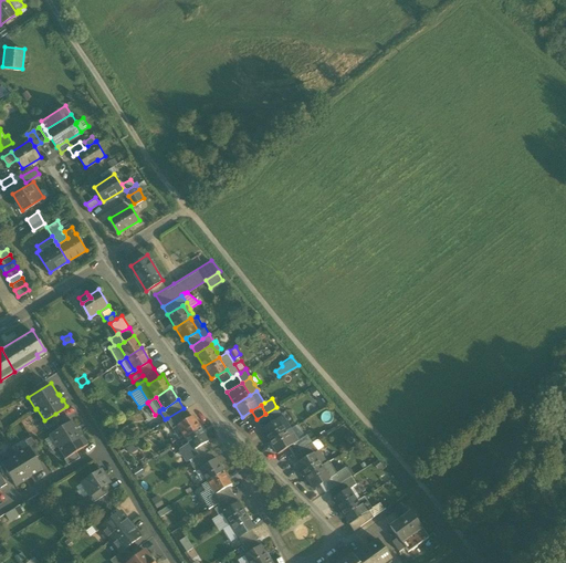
[(276,407),(265,414),(257,419),(261,427),(262,427),(272,420),(268,415),(279,408),(278,406),(276,407)]
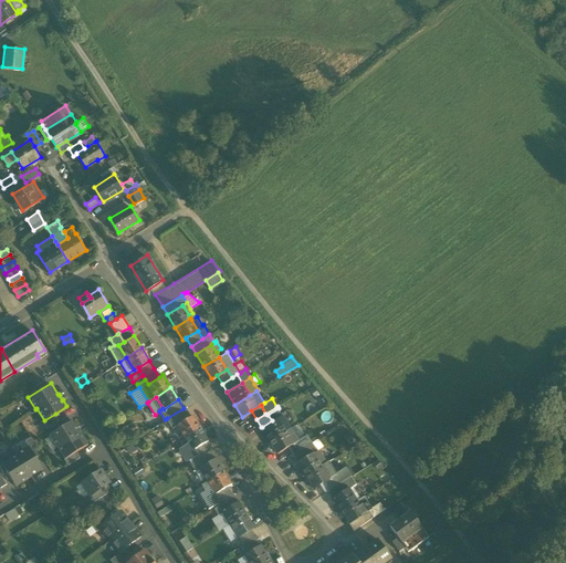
[(186,407),(184,408),(167,418),(173,427),(177,424),(177,423),(190,415),(186,407)]
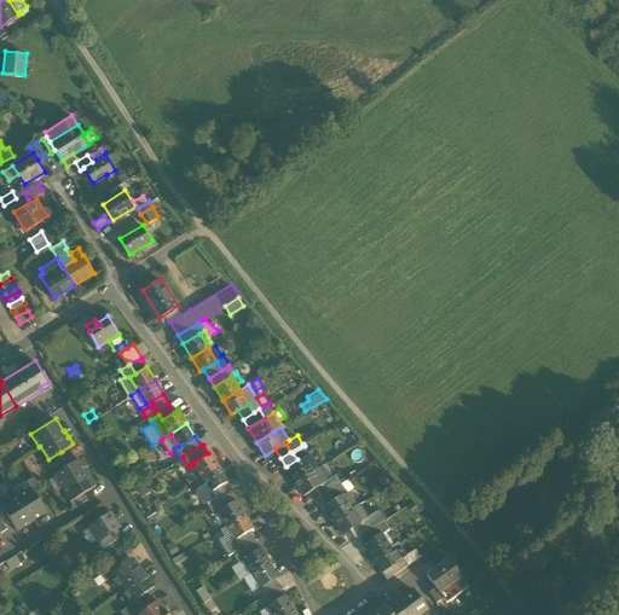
[(293,453),(298,459),(304,456),(312,469),(317,466),(305,446),(293,453)]
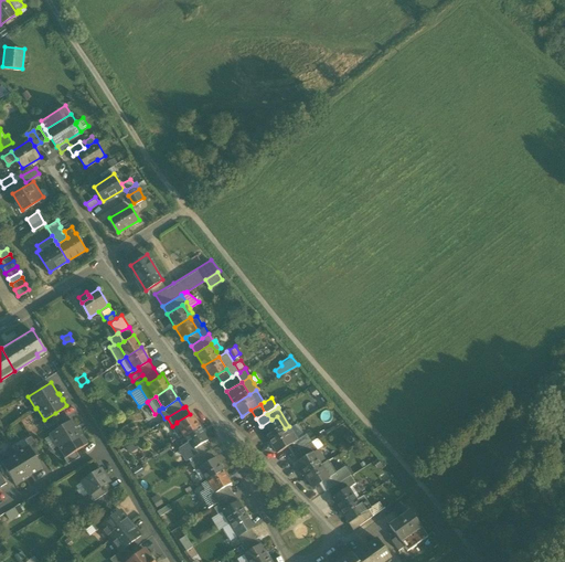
[(43,421),(46,426),(56,420),(59,419),(55,413),(44,420),(43,421)]
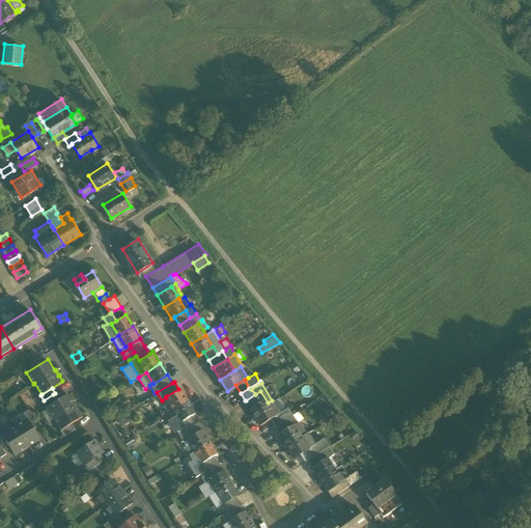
[(53,394),(56,399),(66,393),(63,388),(55,393),(53,394)]
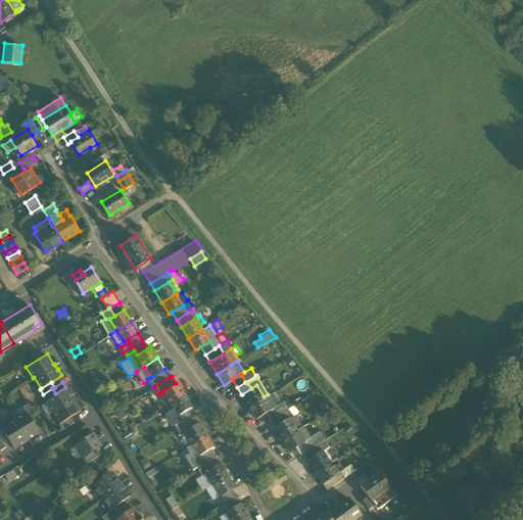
[(163,391),(171,403),(185,394),(178,382),(176,383),(163,390),(163,391)]
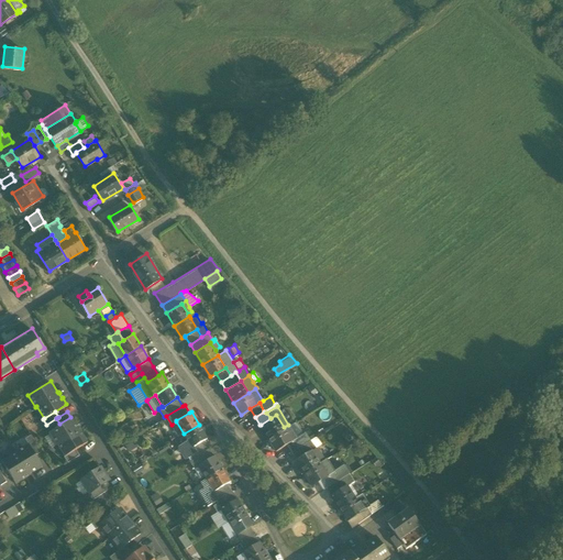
[(268,437),(284,427),(276,415),(271,418),(261,425),(268,437)]
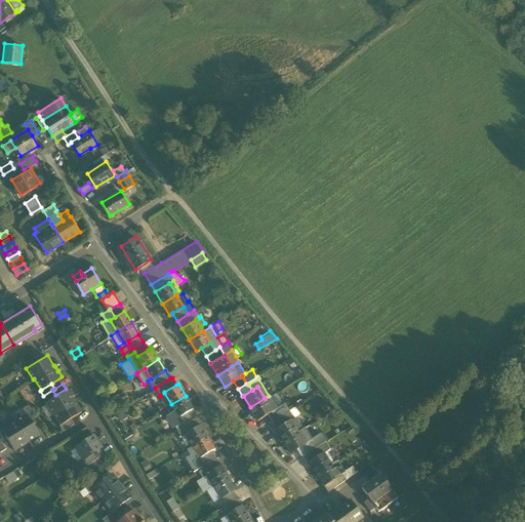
[(52,412),(53,412),(72,400),(70,396),(70,395),(67,389),(66,389),(55,395),(45,402),(46,403),(52,412)]
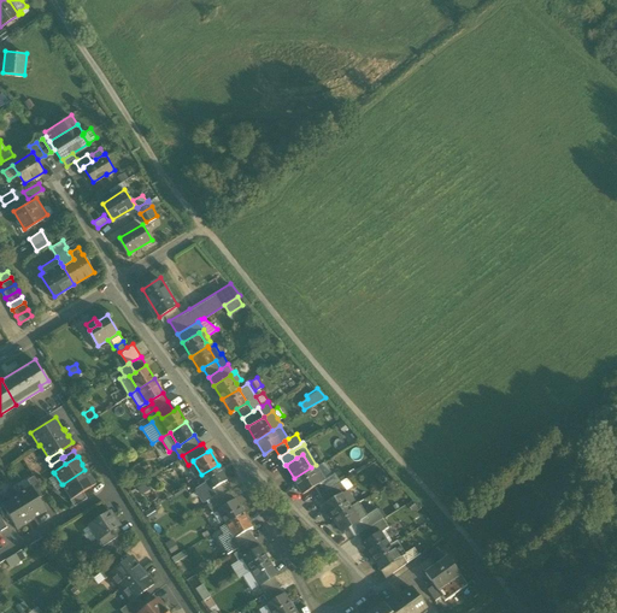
[(324,460),(316,465),(317,467),(324,478),(333,472),(324,460)]
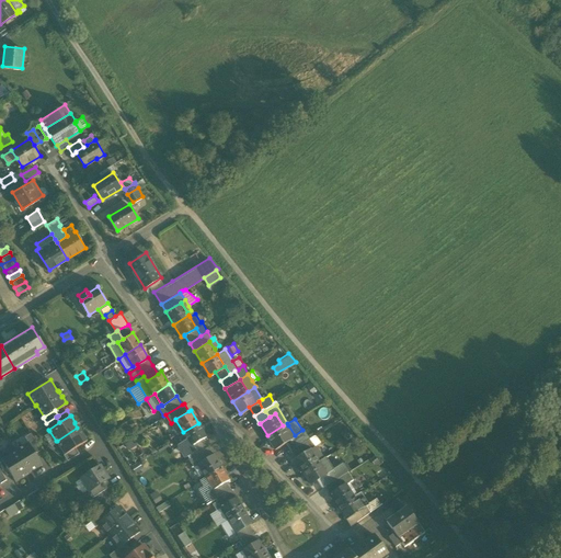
[(115,428),(119,434),(127,430),(123,423),(115,428)]
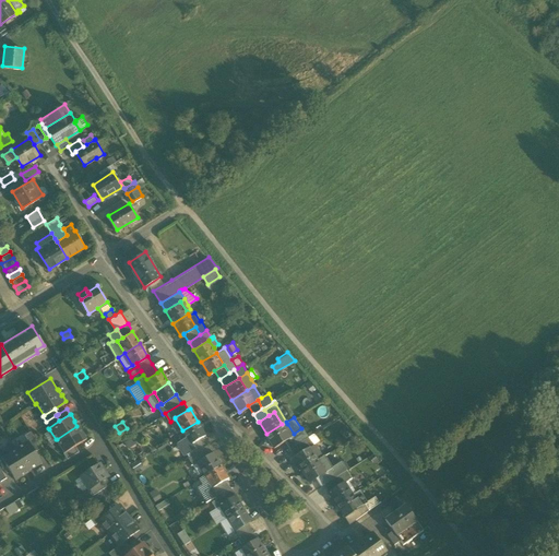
[(205,434),(198,422),(182,430),(186,436),(190,442),(191,442),(202,436),(205,434)]
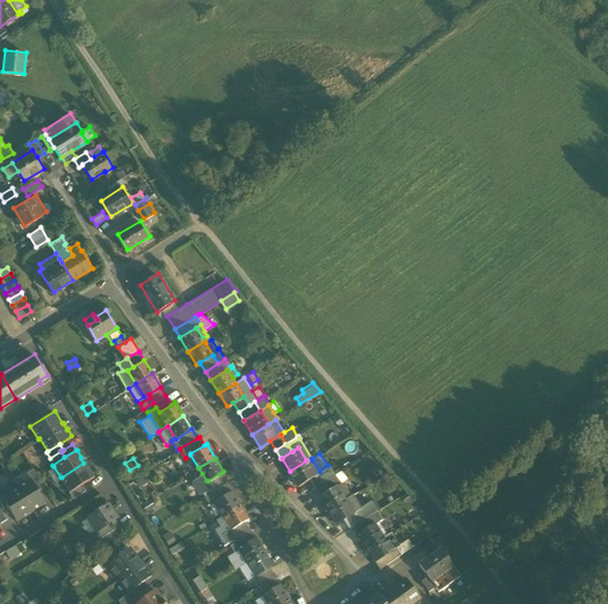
[(309,478),(315,475),(308,463),(306,461),(290,471),(298,485),(309,478)]
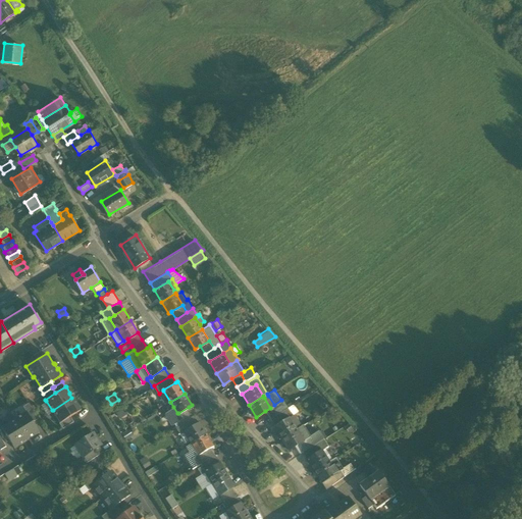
[(268,396),(264,398),(270,408),(274,405),(268,396)]
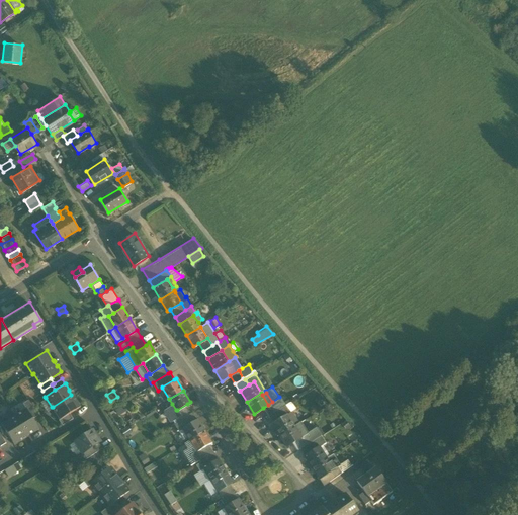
[(327,400),(321,393),(314,398),(320,406),(327,400)]
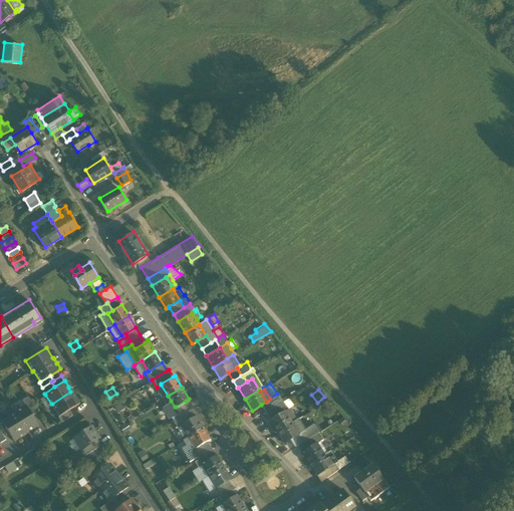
[(71,392),(70,392),(52,404),(59,415),(69,409),(79,402),(75,396),(75,397),(71,392)]
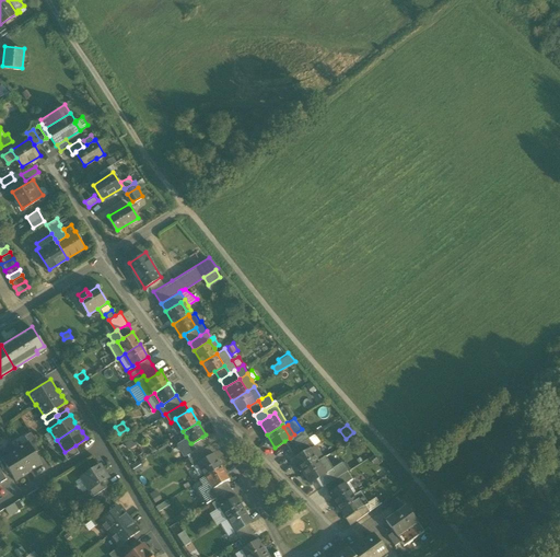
[(302,429),(294,434),(300,442),(308,437),(303,429),(302,429)]
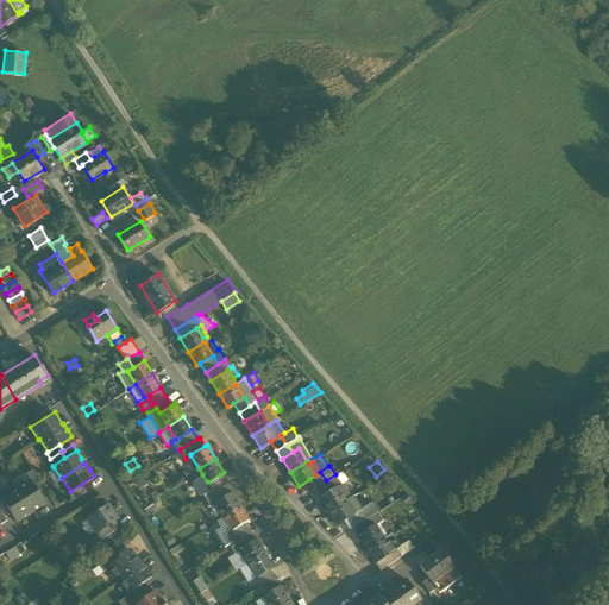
[(55,483),(61,478),(54,467),(48,472),(55,483)]
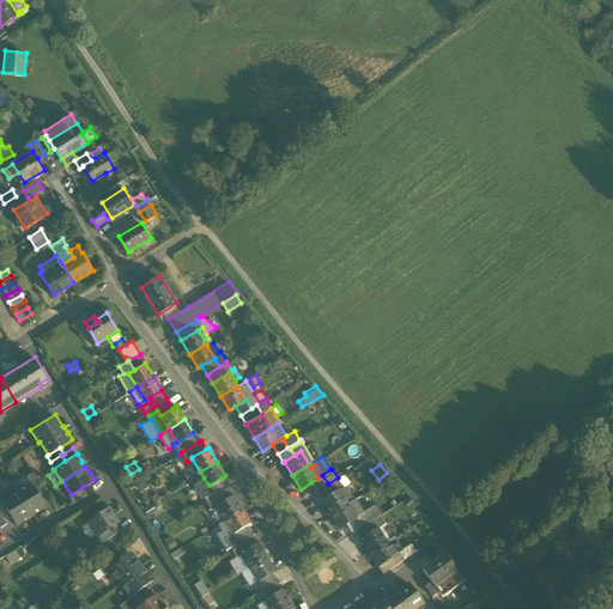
[(31,481),(38,493),(44,489),(34,472),(28,475),(31,481)]
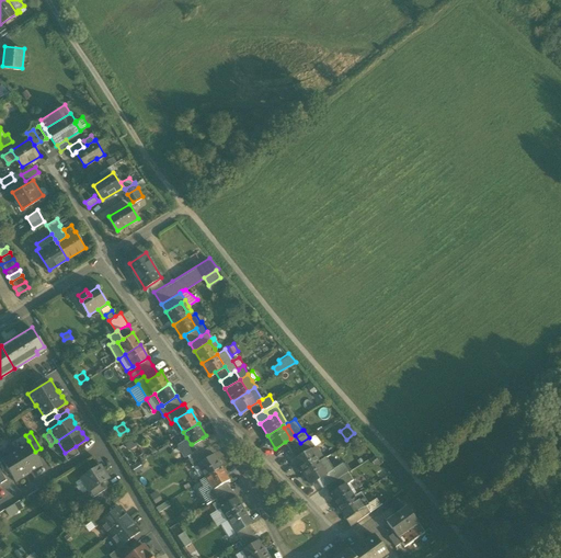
[(316,434),(309,437),(315,445),(320,441),(316,434)]
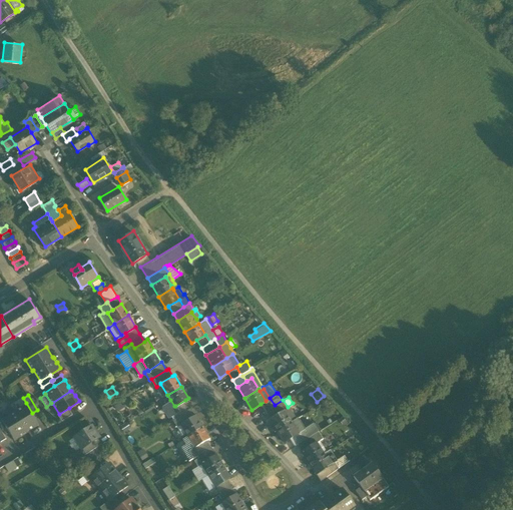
[(261,404),(266,411),(275,405),(270,398),(266,401),(261,404)]
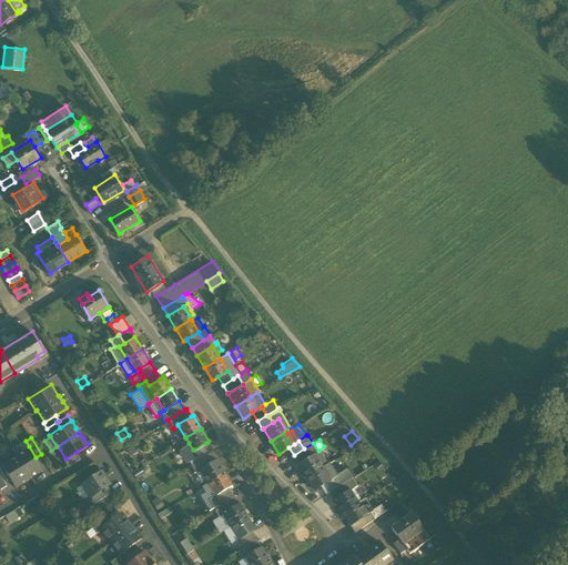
[(135,442),(125,447),(130,454),(139,449),(135,442)]
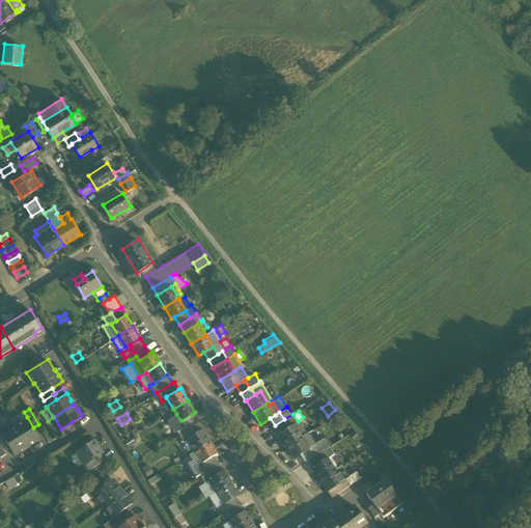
[(180,420),(176,414),(168,419),(174,432),(177,429),(185,425),(182,420),(180,420)]
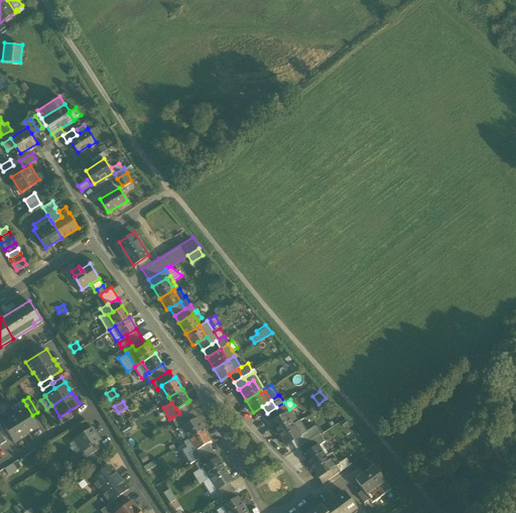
[(179,413),(181,415),(191,409),(186,402),(176,408),(179,413)]
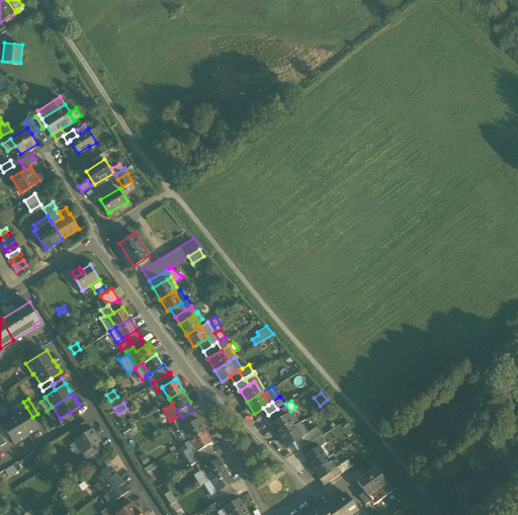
[(290,411),(285,404),(277,409),(281,416),(286,413),(288,412),(289,413),(290,411)]
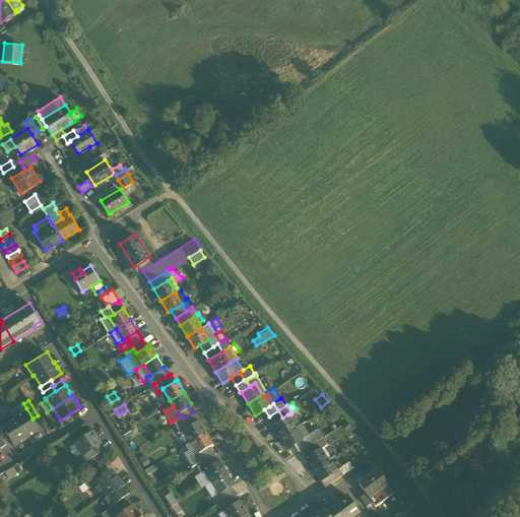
[(15,415),(27,436),(39,429),(33,418),(26,408),(15,415)]
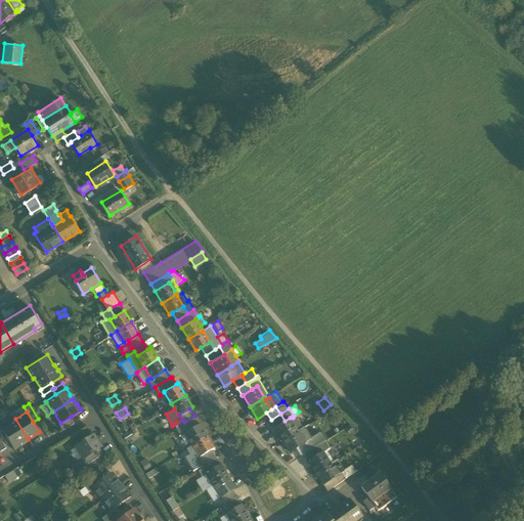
[(285,421),(280,414),(271,420),(276,427),(285,421)]
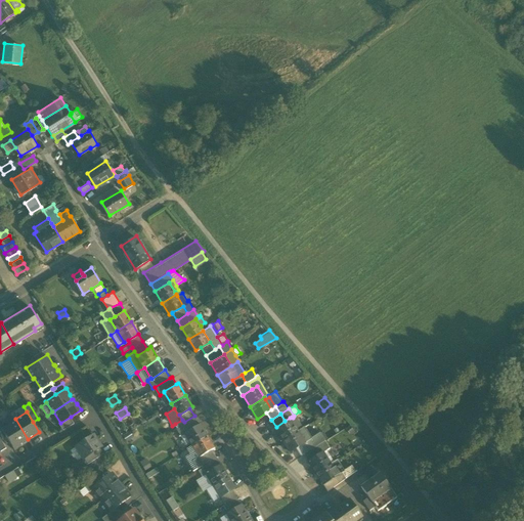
[(181,435),(185,432),(200,423),(194,416),(184,422),(176,427),(181,435)]
